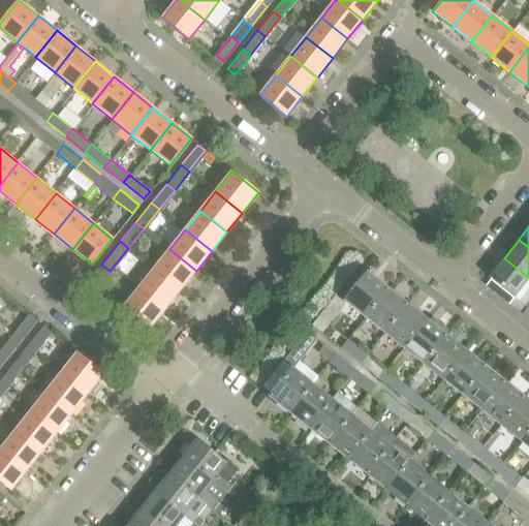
[(169,249),(154,269),(181,289),(196,271),(169,249)]
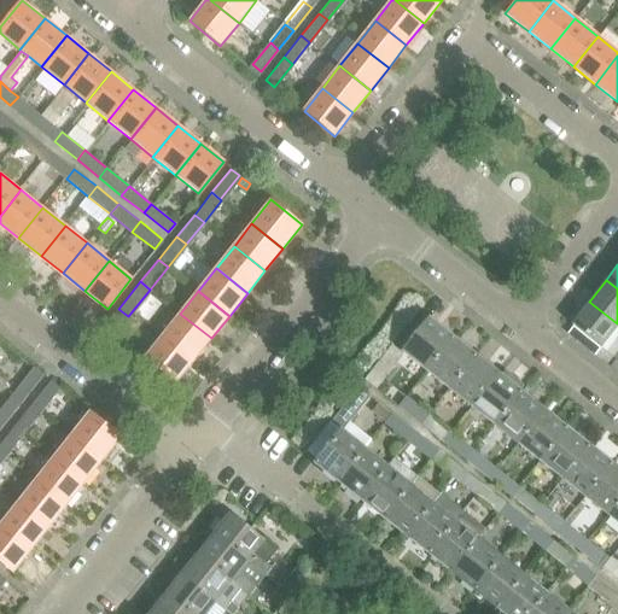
[(600,348),(617,325),(617,323),(589,302),(571,325),(572,326),(593,341),(600,348)]
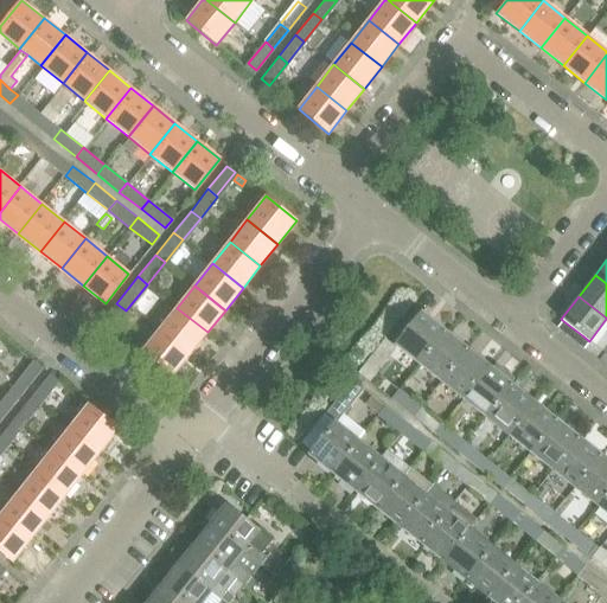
[(177,308),(160,329),(190,353),(208,332),(177,308)]
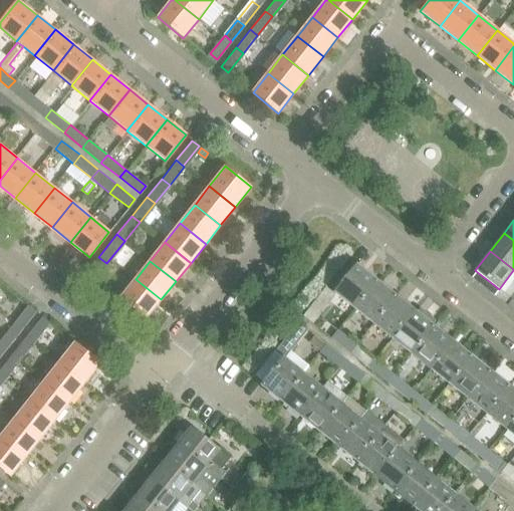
[(336,290),(355,306),(376,279),(357,264),(336,290)]
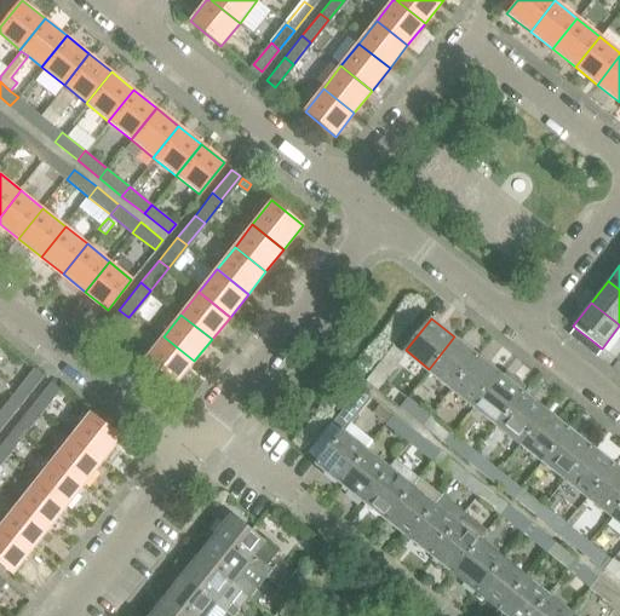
[(574,327),(569,333),(590,349),(595,343),(574,327)]
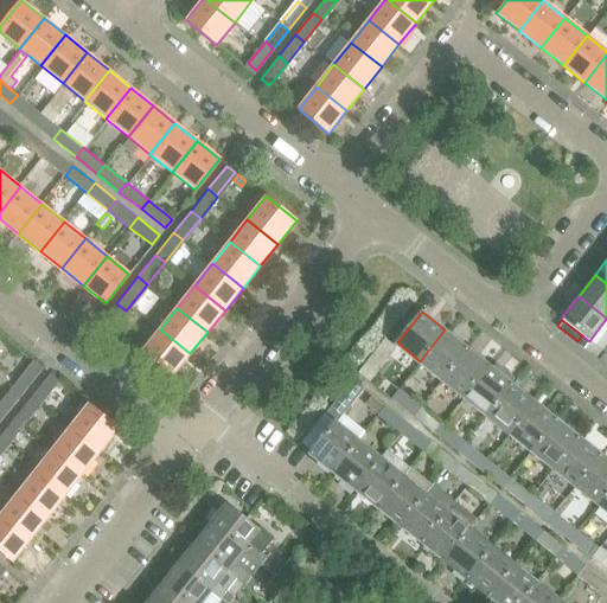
[(172,376),(190,353),(160,329),(141,352),(172,376)]
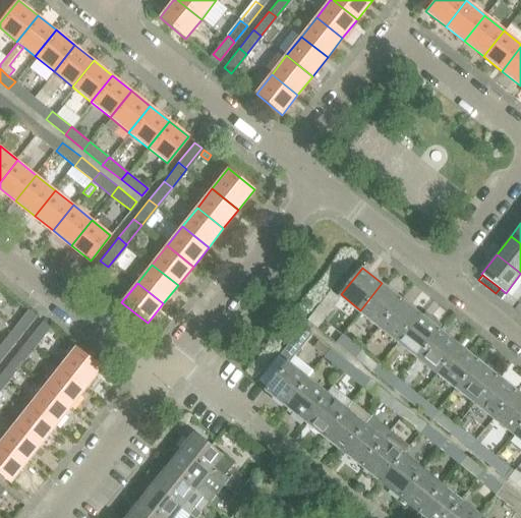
[(360,310),(380,326),(401,298),(382,283),(360,310)]
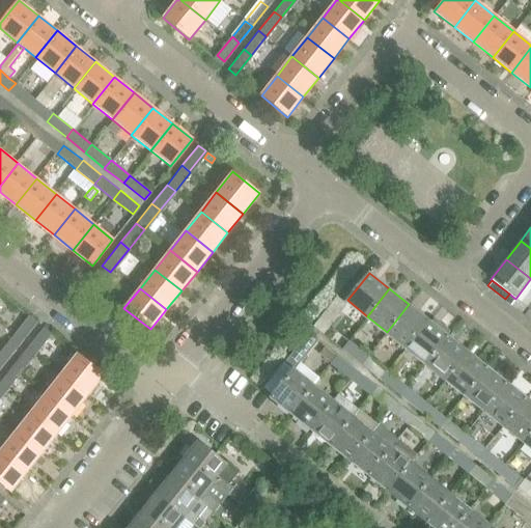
[(323,333),(345,304),(336,296),(312,326),(323,333)]
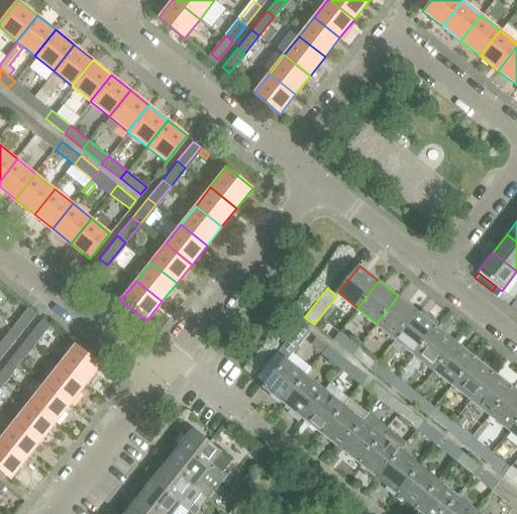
[(377,323),(396,338),(417,311),(398,296),(377,323)]
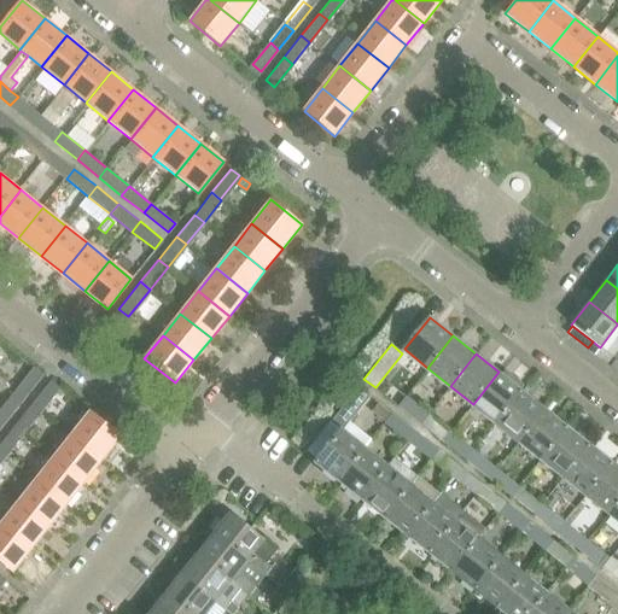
[(22,380),(16,389),(25,397),(44,374),(25,360),(15,374),(22,380)]
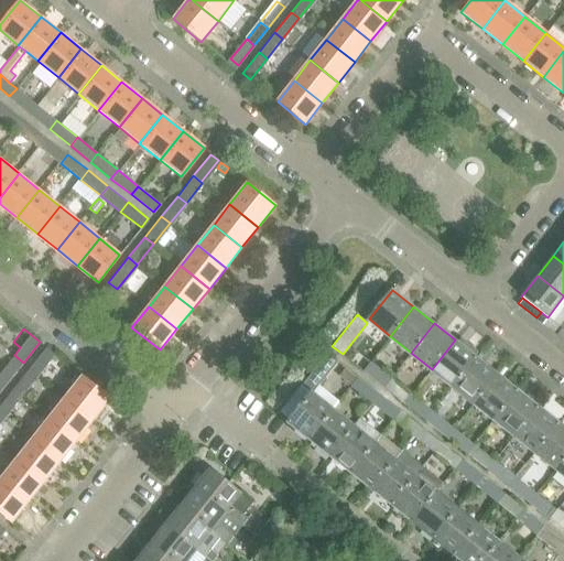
[(432,369),(453,386),(475,356),(455,340),(432,369)]
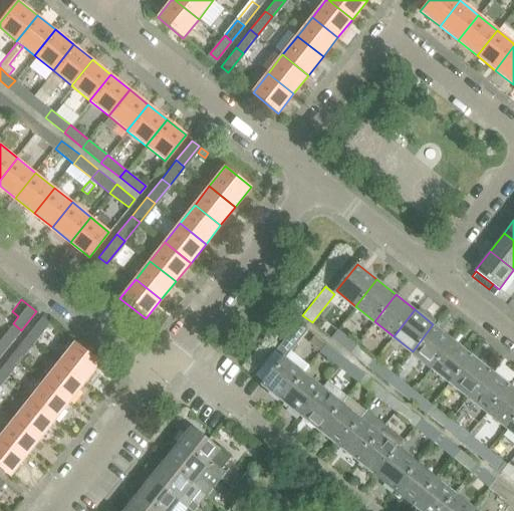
[(42,315),(27,334),(35,341),(50,322),(42,315)]
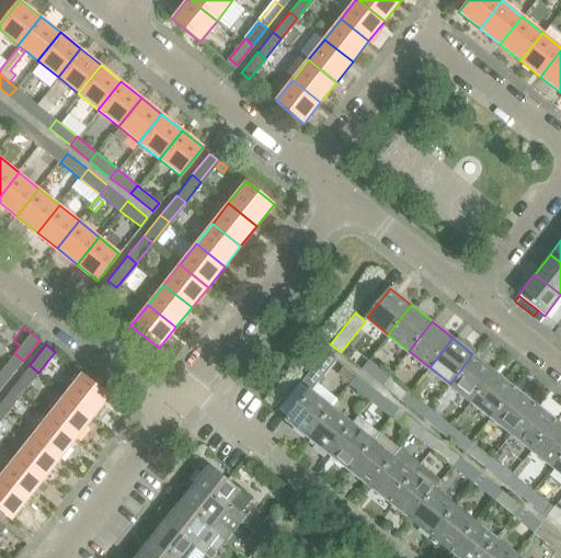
[(300,382),(311,390),(316,384),(335,360),(324,351),(300,382)]
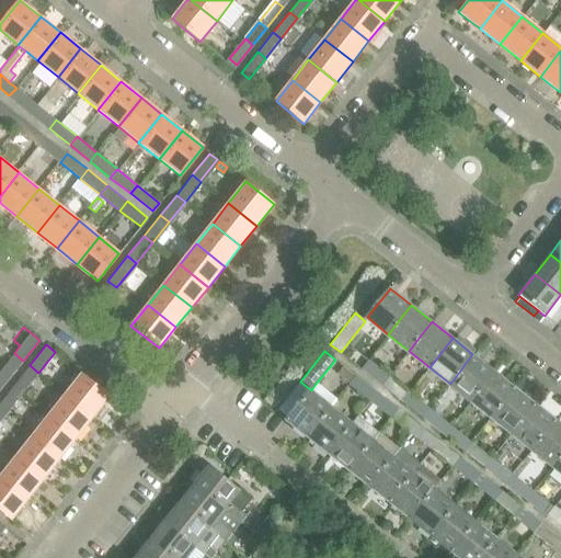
[(14,353),(0,369),(0,376),(7,382),(23,361),(14,353)]
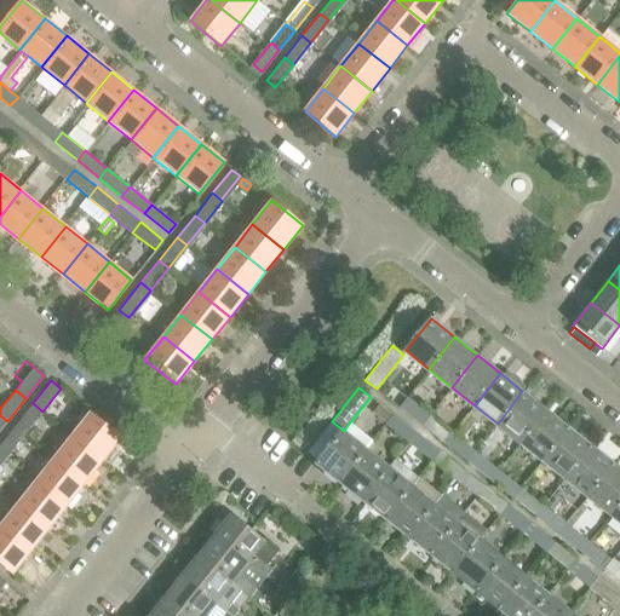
[(498,424),(520,442),(545,409),(522,391),(498,424)]
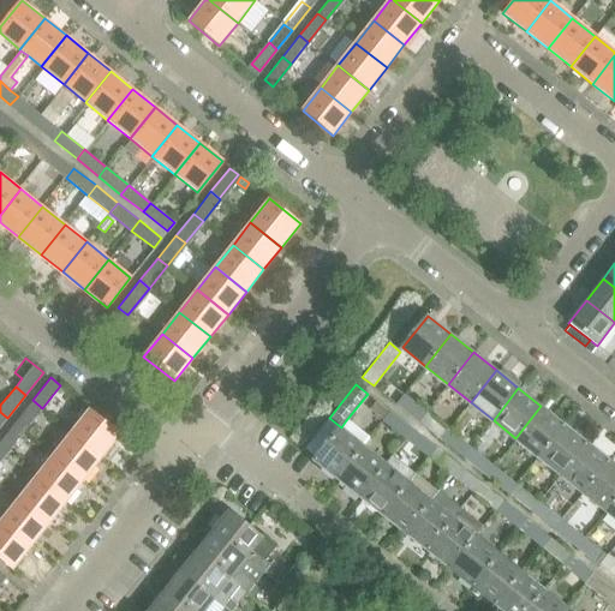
[(395,403),(418,421),(428,411),(427,409),(428,409),(405,391),(395,403)]
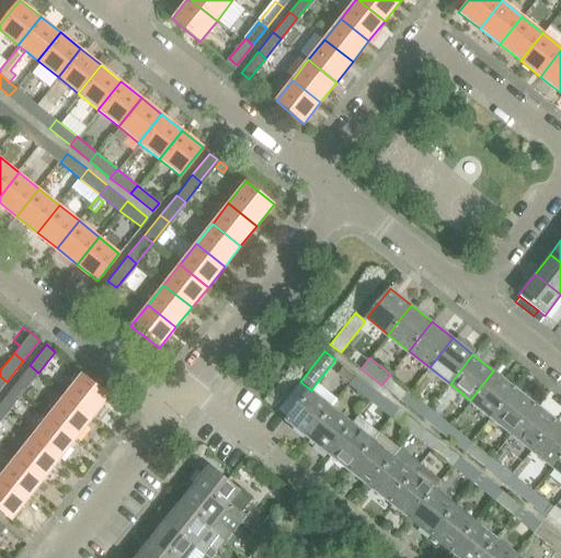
[(30,365),(13,386),(22,394),(38,373),(30,365)]
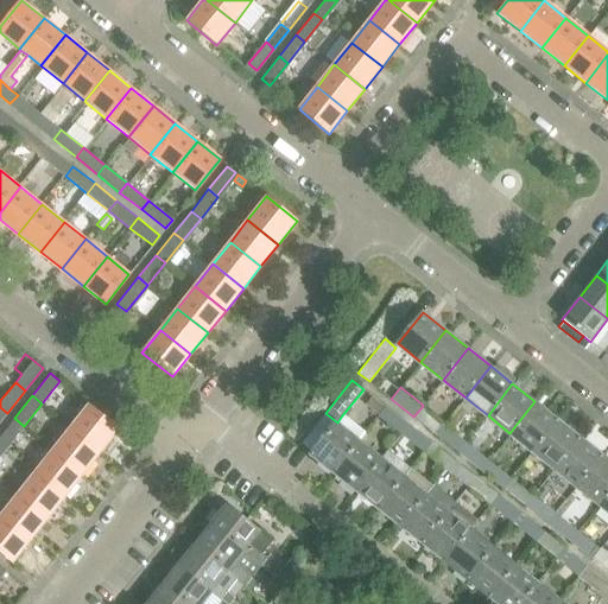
[(510,433),(532,451),(557,419),(534,401),(510,433)]
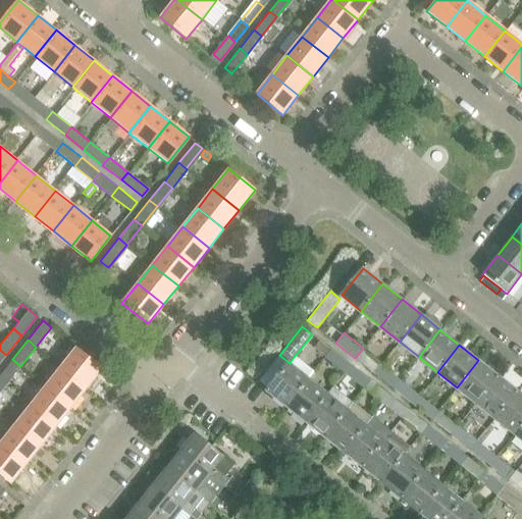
[(76,347),(60,367),(87,388),(103,369),(76,347)]
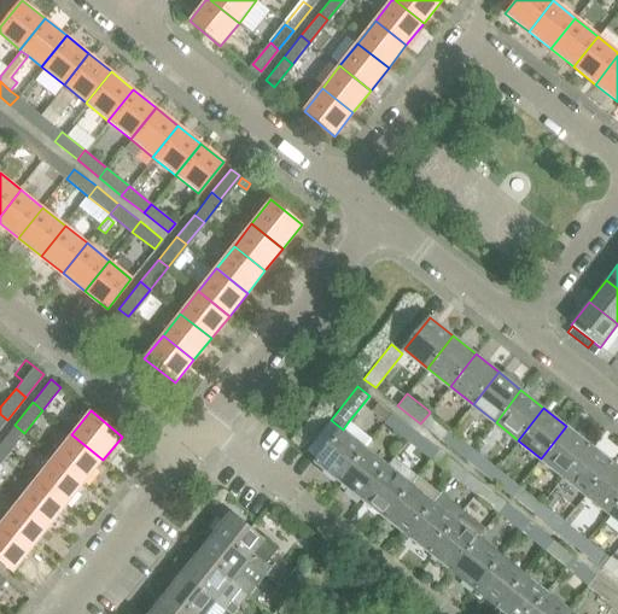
[(420,424),(443,442),(453,431),(452,430),(453,430),(430,411),(429,411),(430,413),(420,424)]
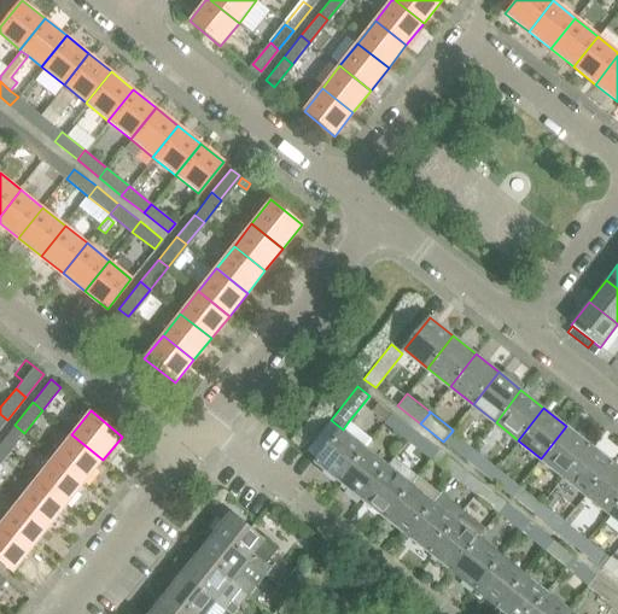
[(385,421),(408,439),(414,431),(391,413),(385,421)]
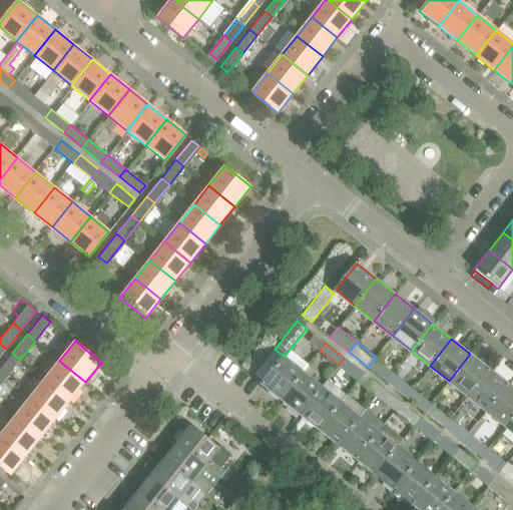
[(281,400),(302,373),(308,365),(289,351),(285,357),(283,359),(282,358),(261,385),(281,400)]
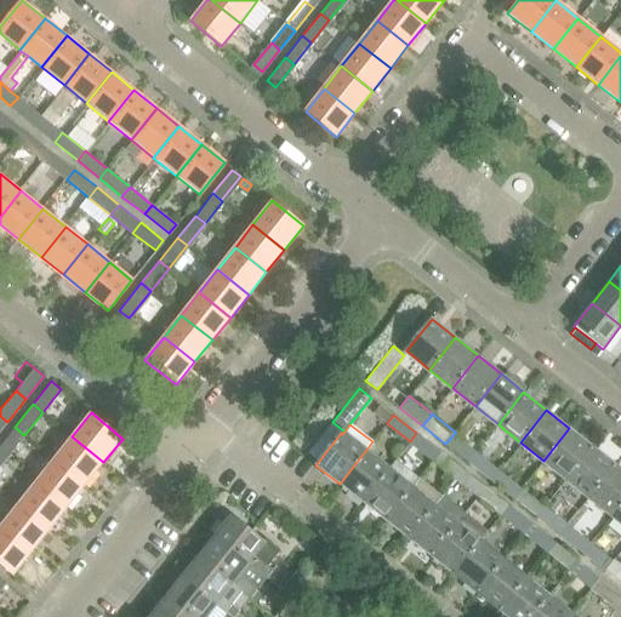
[(15,427),(0,445),(0,452),(6,458),(24,435),(15,427)]
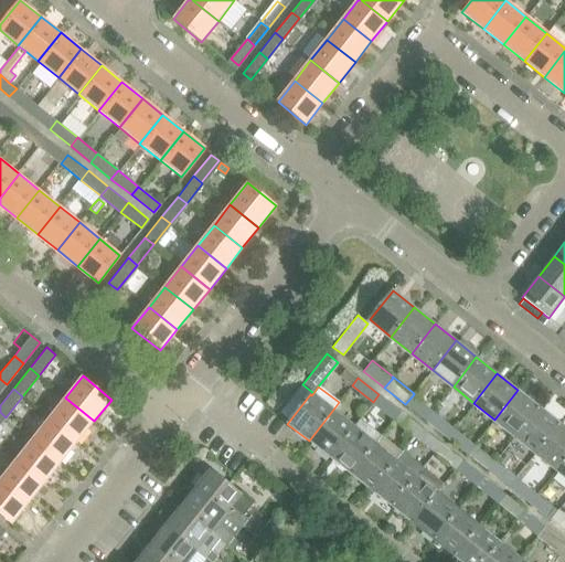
[(494,420),(515,436),(539,406),(518,390),(494,420)]
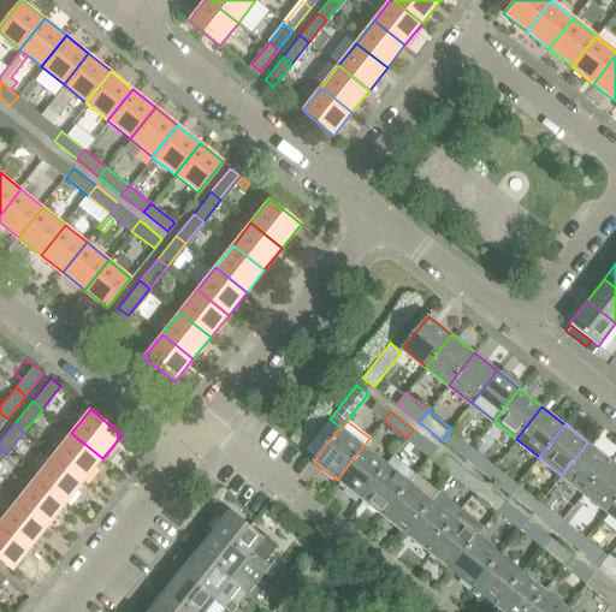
[(407,438),(428,456),(436,447),(413,429),(407,438)]
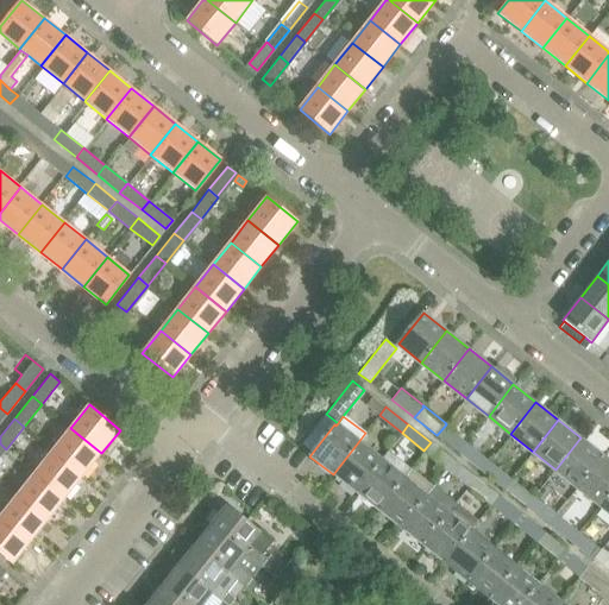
[(70,428),(52,451),(83,474),(101,453),(70,428)]
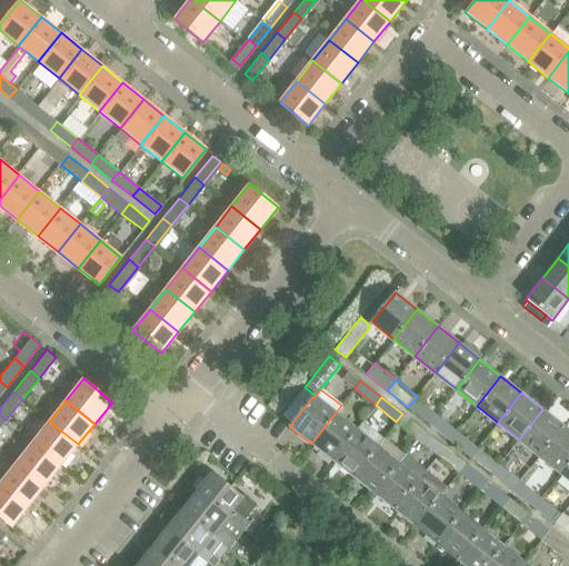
[(519,439),(540,456),(563,426),(542,409),(519,439)]
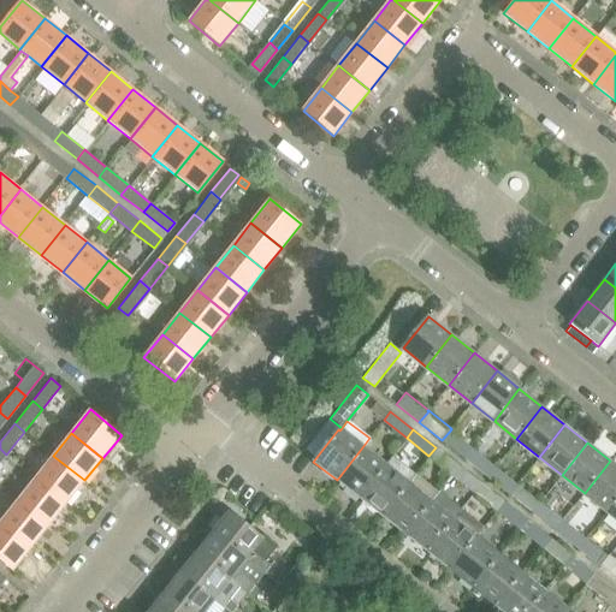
[(465,458),(487,476),(496,465),(496,464),(497,463),(474,445),(473,446),(474,447),(465,458)]
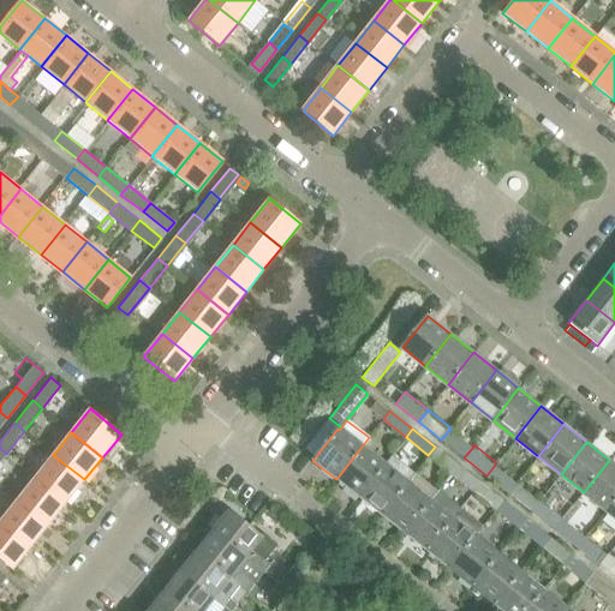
[(336,479),(358,497),(384,465),(362,447),(336,479)]
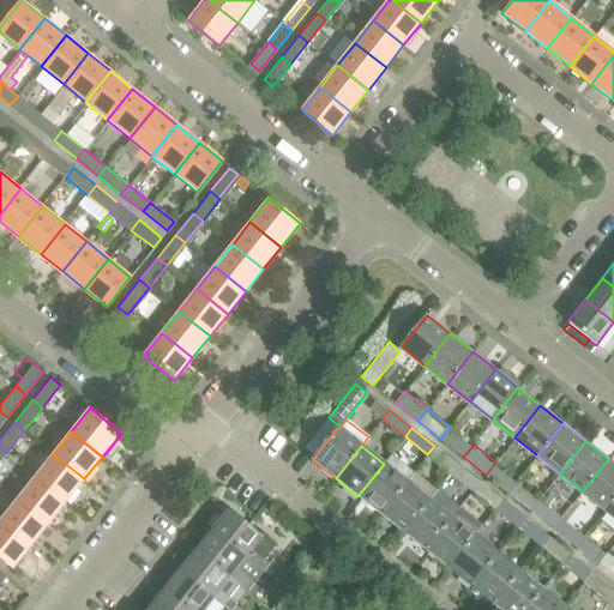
[(427,454),(450,471),(457,463),(434,446),(427,454)]
